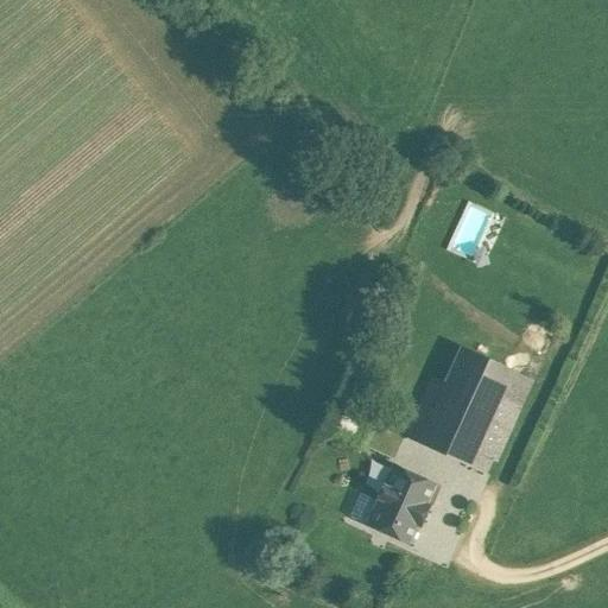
[(472,259),(492,210),(468,201),(449,249),(472,259)]
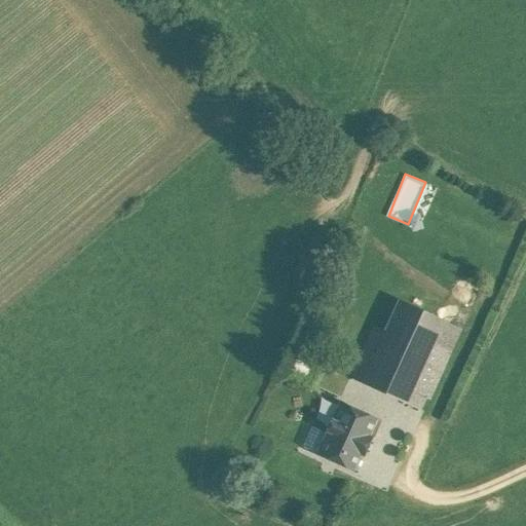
[(460,328),(401,301),(386,332),(374,327),(336,410),(346,415),(359,419),(360,417),(358,416),(371,386),(419,408),(425,397),(428,398),(460,328)]
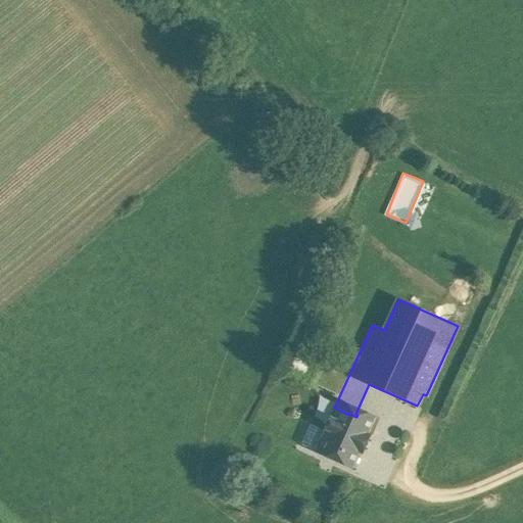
[(357,417),(344,413),(328,450),(358,464),(375,425),(357,417)]
